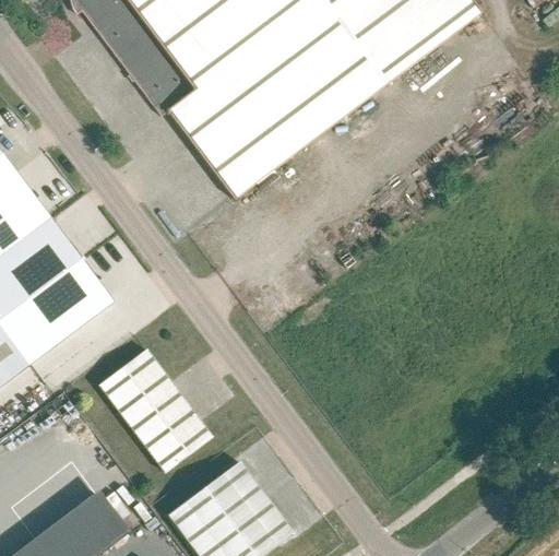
[(167,110),(234,200),(480,14),(470,0),(71,0),(71,2),(74,9),(78,13),(81,10),(161,116),(167,110)]
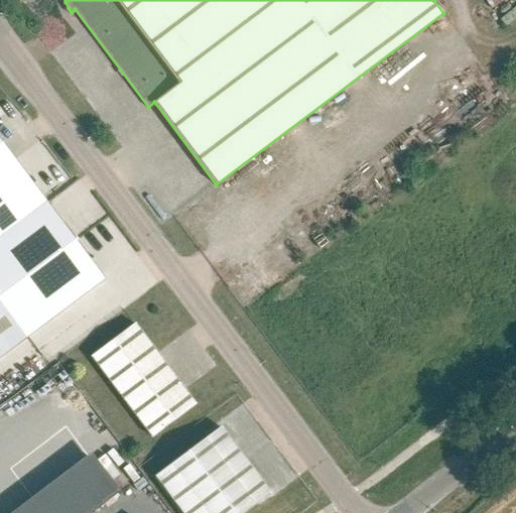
[(0,235),(45,202),(0,140),(0,235)]
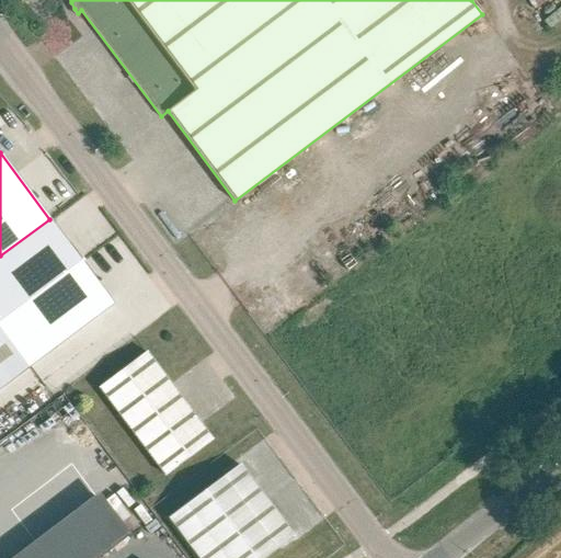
[(49,219),(0,255),(0,387),(113,304),(49,219)]
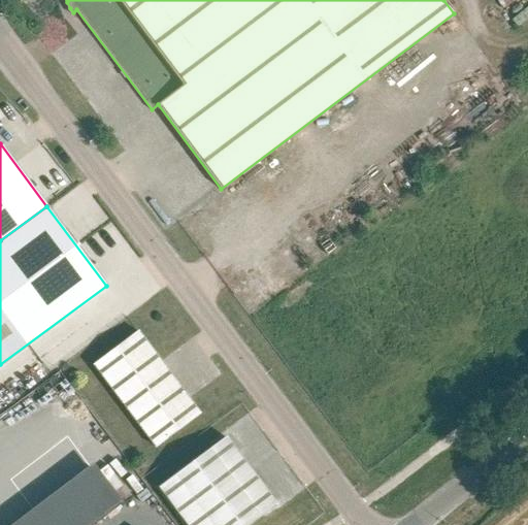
[(156,446),(200,413),(138,329),(93,363),(156,446)]
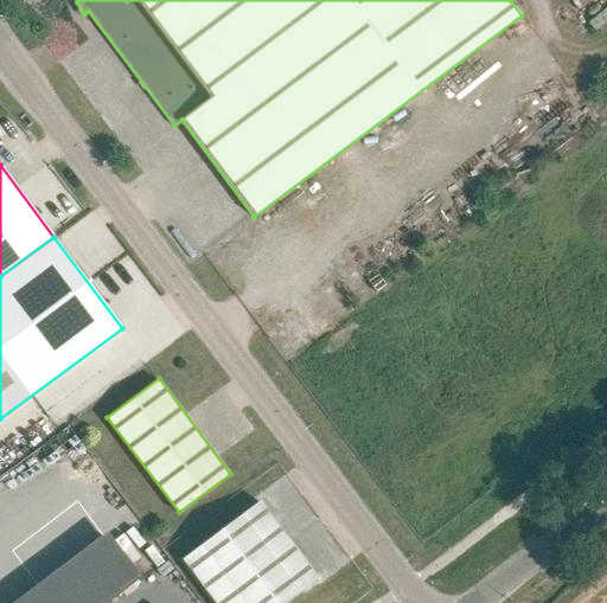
[(283,602),(318,578),(259,500),(183,557),(216,602),(283,602)]
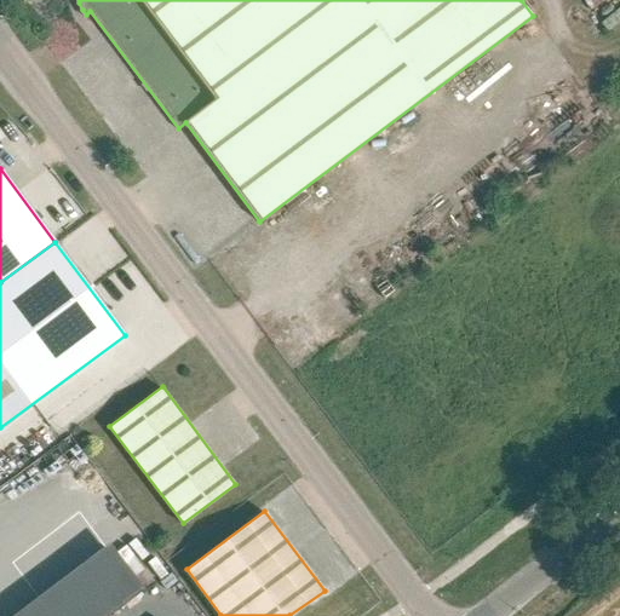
[(104,546),(0,614),(0,615),(104,615),(141,593),(127,574),(139,565),(125,543),(109,553),(104,546)]
